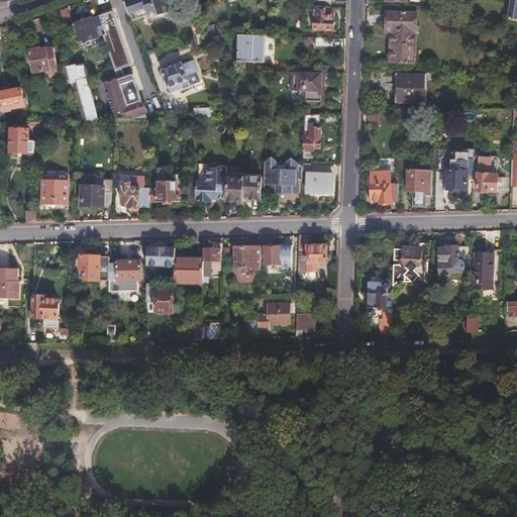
[(124,0),(131,20),(157,12),(157,15),(169,11),(165,0),(124,0)]
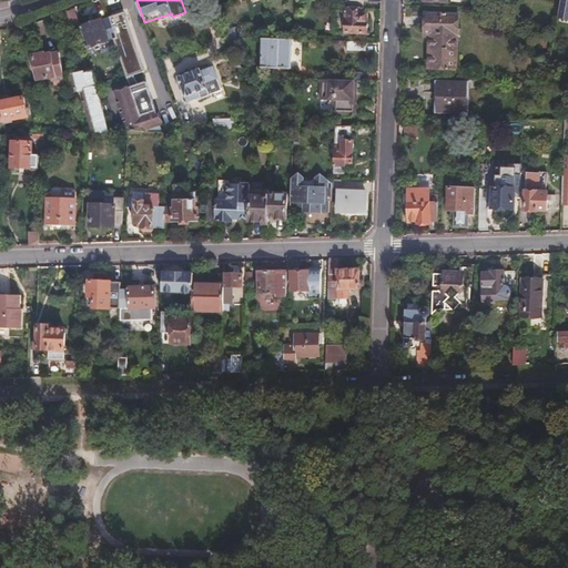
[(363,14),(364,1),(345,0),(345,10),(335,9),(335,33),(368,34),(368,21),(367,21),(367,14),(363,14)]
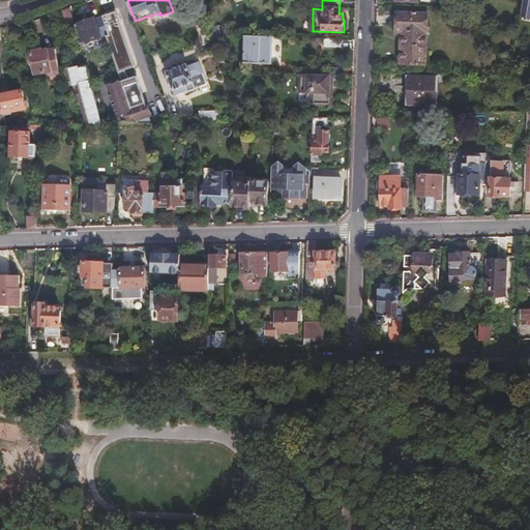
[(107,86),(119,123),(128,123),(151,122),(149,115),(151,114),(147,102),(146,102),(136,76),(128,78),(125,68),(136,65),(114,9),(100,15),(109,36),(106,37),(121,82),(107,86)]
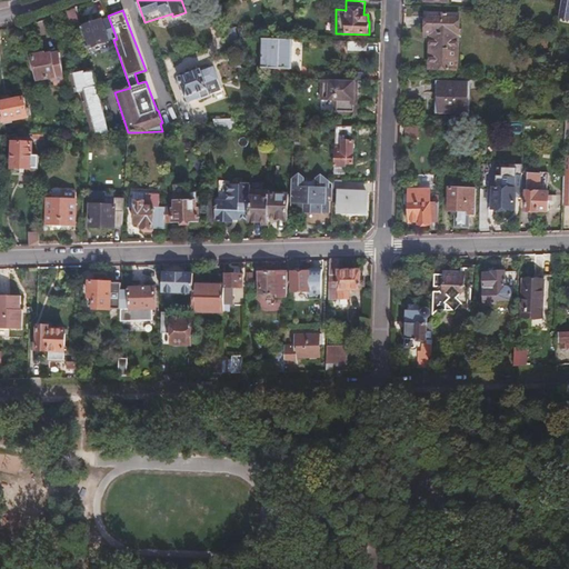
[(460,69),(461,15),(427,12),(427,33),(431,35),(430,69),(460,69)]
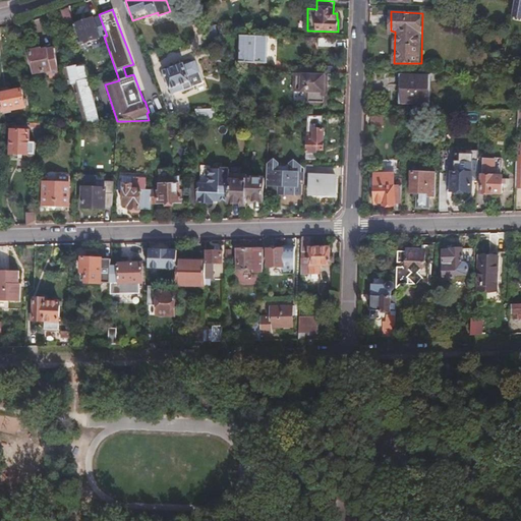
[(97,15),(104,37),(107,36),(99,14),(97,15)]
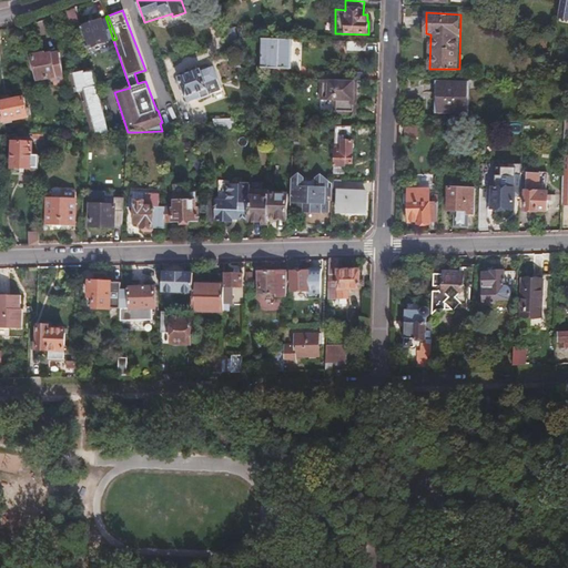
[(105,17),(82,27),(88,49),(113,40),(105,17)]
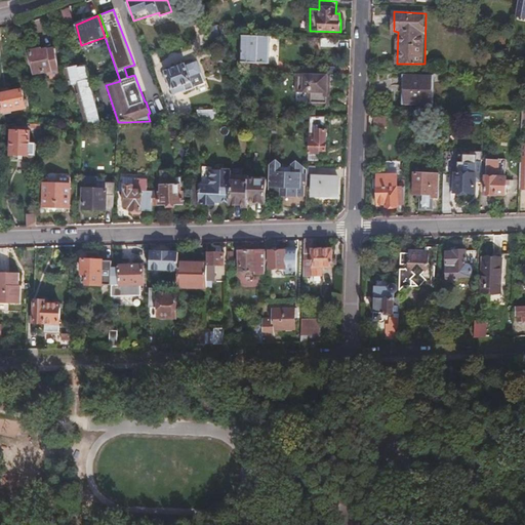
[(249,35),(255,32),(251,22),(244,24),(249,35)]
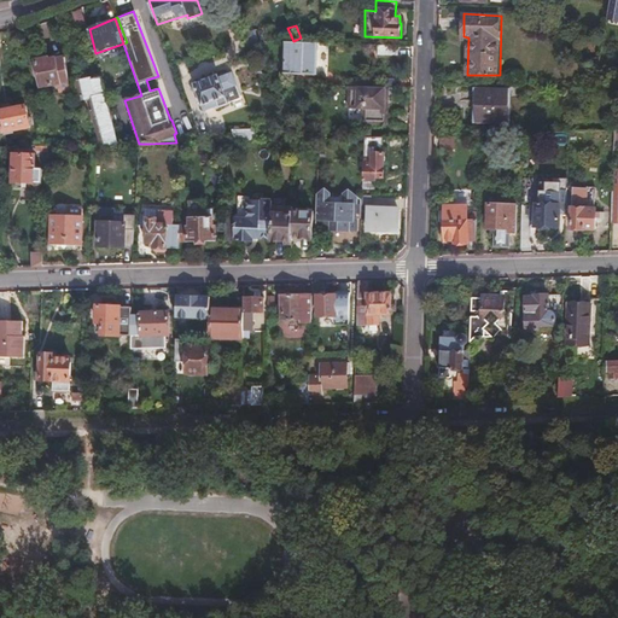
[(313,52),(313,45),(303,44),(285,44),(284,76),(299,77),(299,75),(314,76),(315,53),(313,52)]
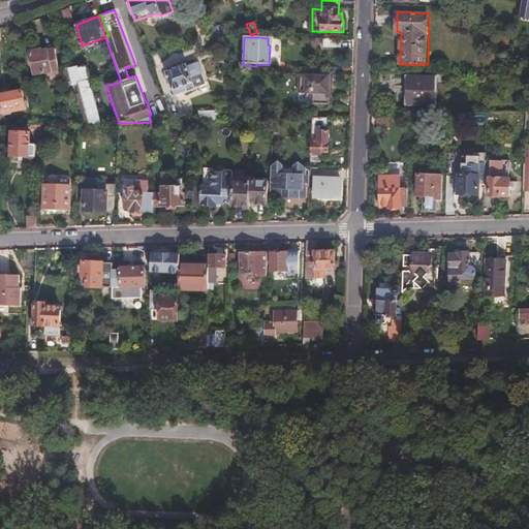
[(60,78),(55,51),(42,52),(41,51),(31,53),(35,74),(51,72),(53,79),(60,78)]
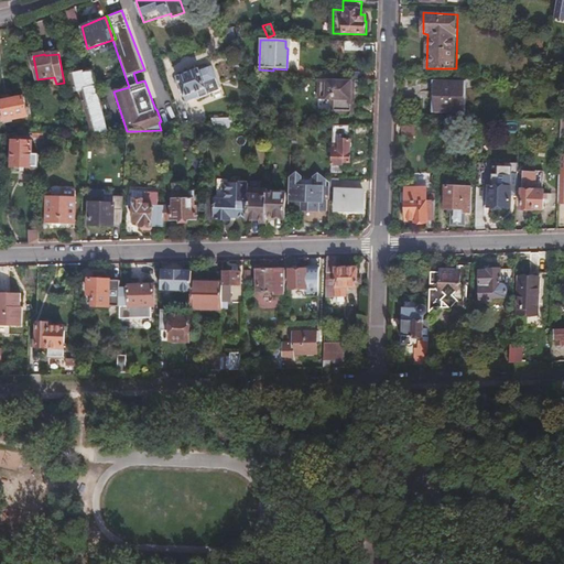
[(85,101),(94,132),(109,131),(93,71),(85,72),(83,65),(71,68),(76,91),(85,89),(87,100),(85,101)]
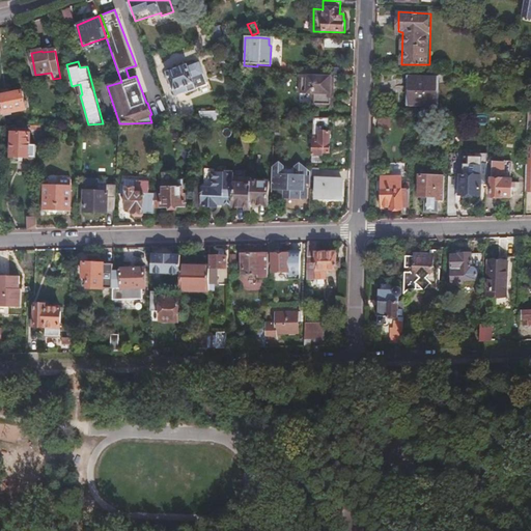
[(198,63),(187,67),(186,66),(164,75),(173,98),(195,90),(194,87),(204,84),(200,75),(202,74),(198,63)]
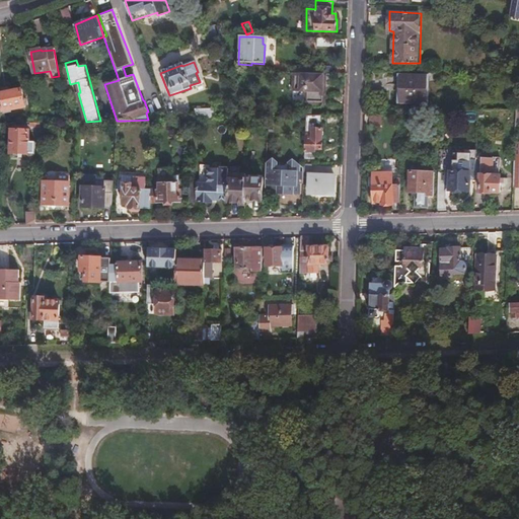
[(325,75),(291,73),(290,105),(321,105),(321,85),(325,85),(325,75)]
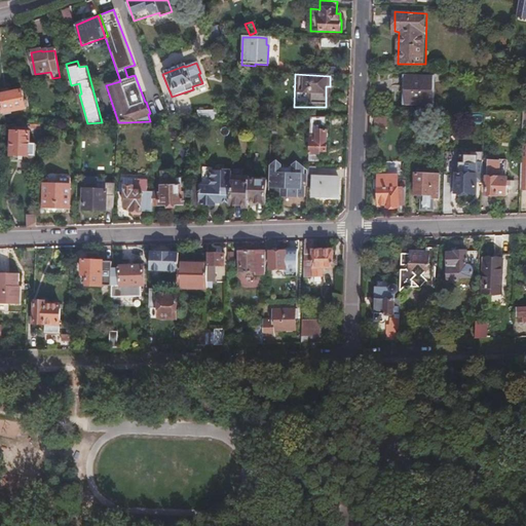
[(435,104),(435,76),(405,75),(405,103),(435,104)]
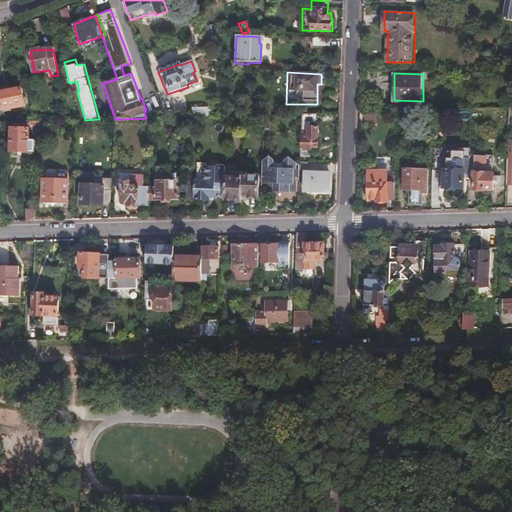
[(3,91),(1,91),(5,107),(6,112),(12,111),(12,109),(18,108),(19,113),(28,111),(23,90),(12,92),(12,89),(10,87),(4,88),(3,91)]
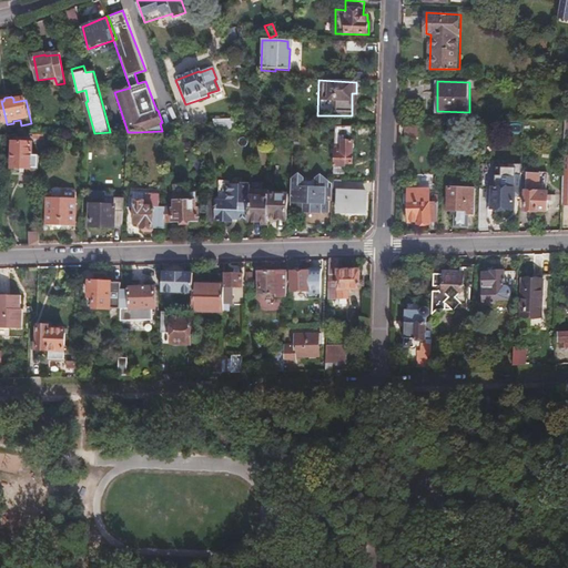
[(212,120),(212,130),(229,130),(230,120),(212,120)]
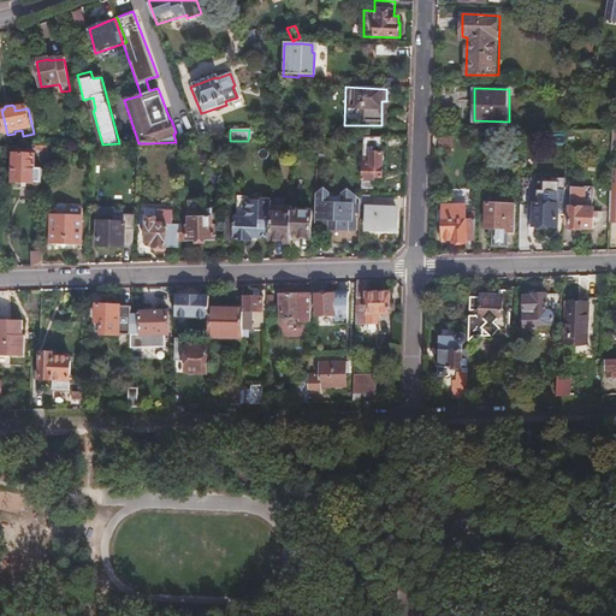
[(439,148),(454,148),(454,134),(438,134),(439,148)]
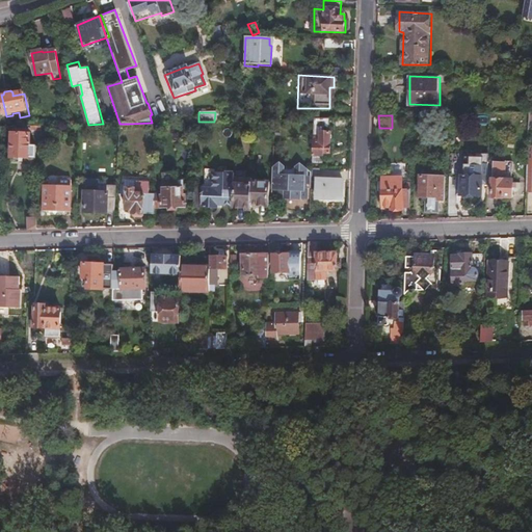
[(327,121),(314,121),(312,162),(322,162),(322,160),(329,160),(330,133),(326,133),(327,121)]
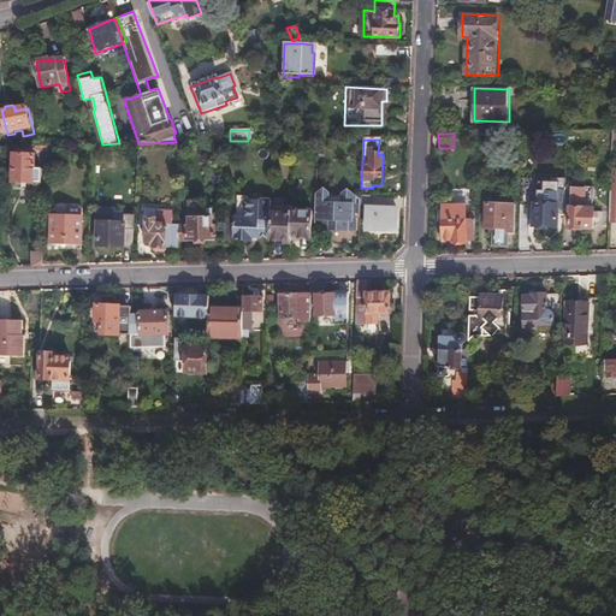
[(18,154),(15,154),(13,181),(33,181),(35,184),(39,184),(41,182),(42,167),(35,167),(35,154),(24,154),(24,152),(18,150),(18,154)]
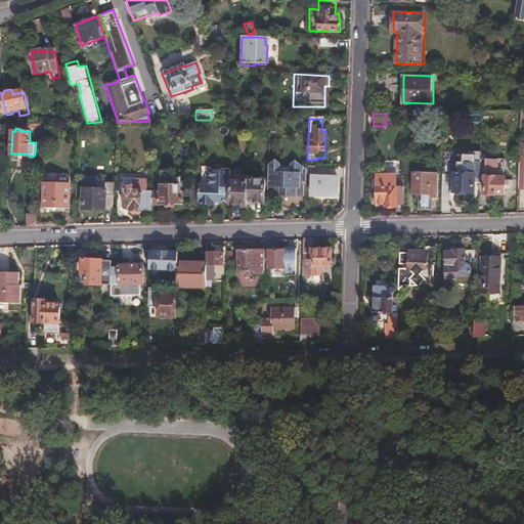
[(481,180),(481,177),(481,160),(482,153),(443,151),(442,173),(450,173),(450,190),(454,190),(475,191),(475,180),(481,180)]
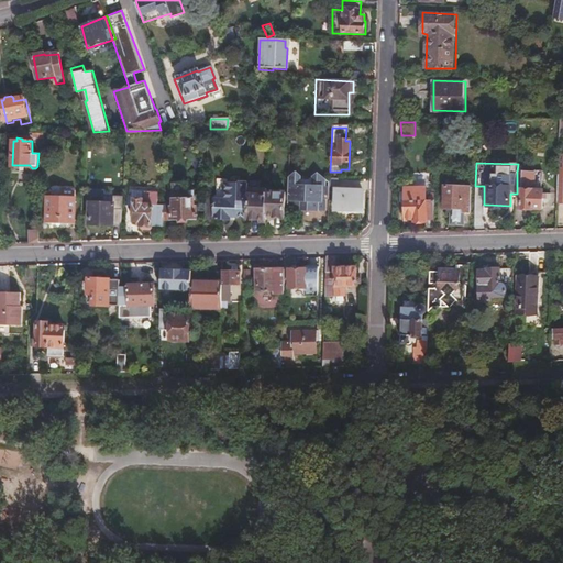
[(517,172),(517,190),(522,190),(522,208),(532,209),(532,207),(542,207),(543,189),(533,189),(534,173),(517,172)]
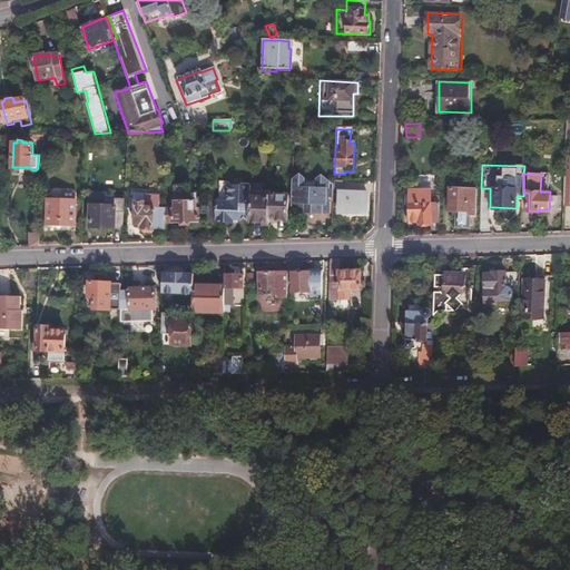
[(292,182),(291,209),(296,209),(296,207),(301,207),(301,213),(321,214),(321,209),(324,210),(325,202),(327,202),(328,183),(323,179),(316,184),(315,193),(304,193),(304,183),(297,177),(292,182)]
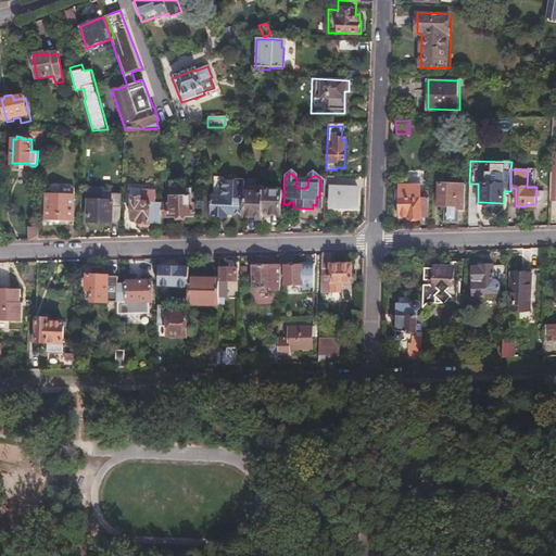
[(202,193),(201,220),(212,220),(212,216),(228,216),(228,214),(242,215),(244,181),(223,180),(222,198),(212,197),(211,193),(202,193)]
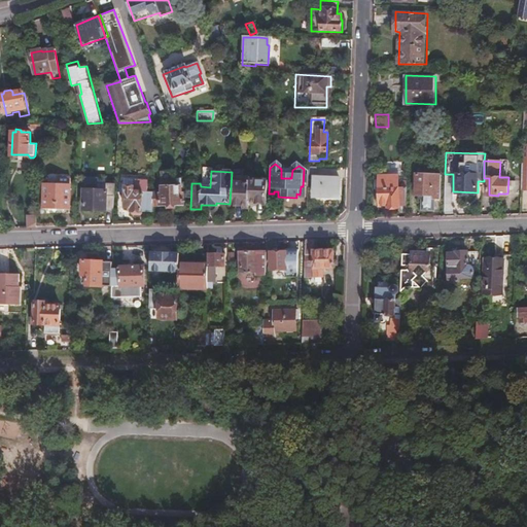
[(152,192),(152,206),(183,205),(184,192),(180,192),(180,178),(173,178),(173,172),(161,172),(161,179),(153,179),(152,192)]
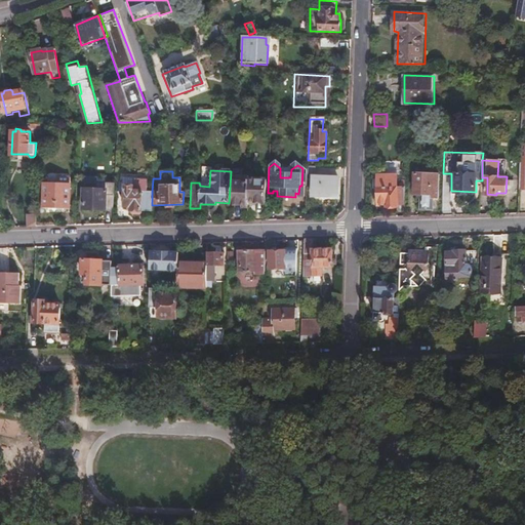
[(439,173),(414,173),(413,194),(419,194),(419,197),(421,197),(420,206),(432,206),(432,197),(438,197),(439,173)]
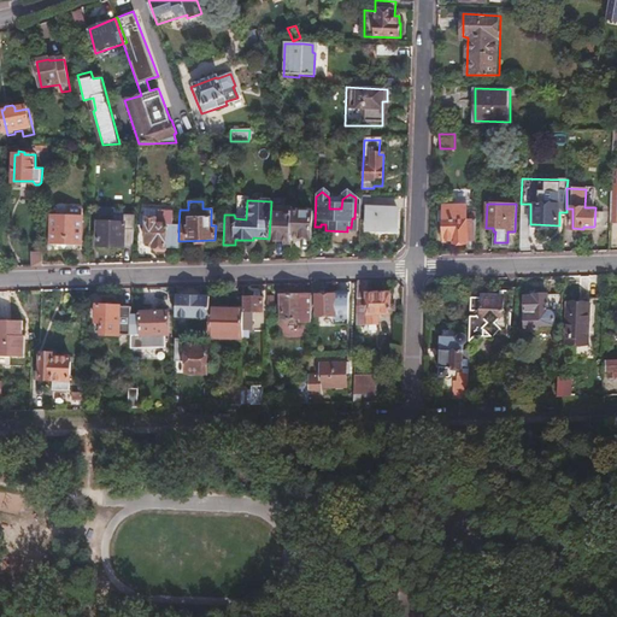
[(271,240),(292,241),(292,236),(293,210),(293,206),(275,206),(275,213),(272,213),(271,240)]
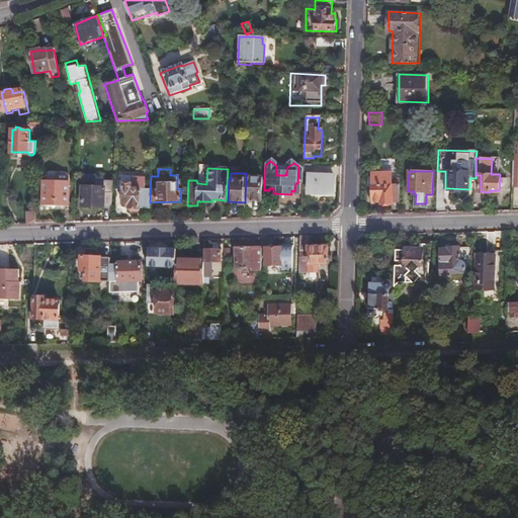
[(393,201),(400,201),(400,185),(394,184),(394,173),(375,173),(374,201),(381,201),(381,203),(393,203),(393,201)]
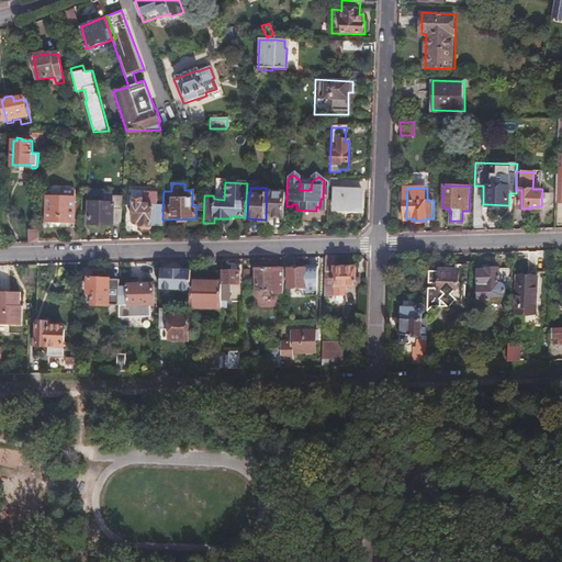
[(46,224),(74,226),(76,192),(62,191),(60,198),(47,197),(46,224)]
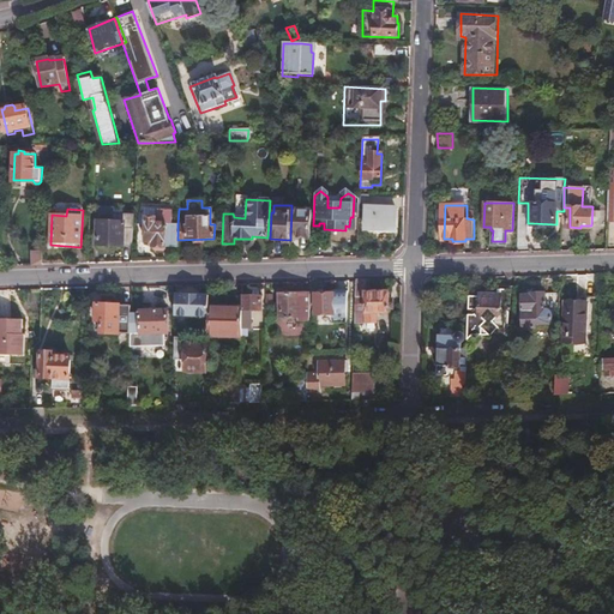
[(100,209),(96,245),(131,246),(133,216),(114,215),(114,209),(100,209)]
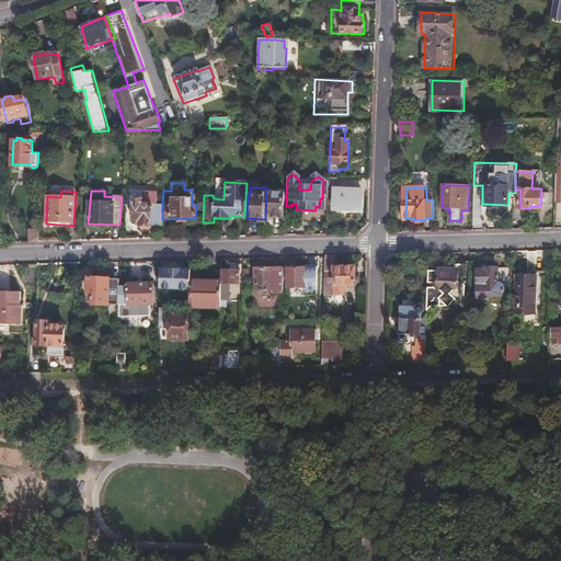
[(266,191),(265,215),(283,215),(284,192),(266,191)]
